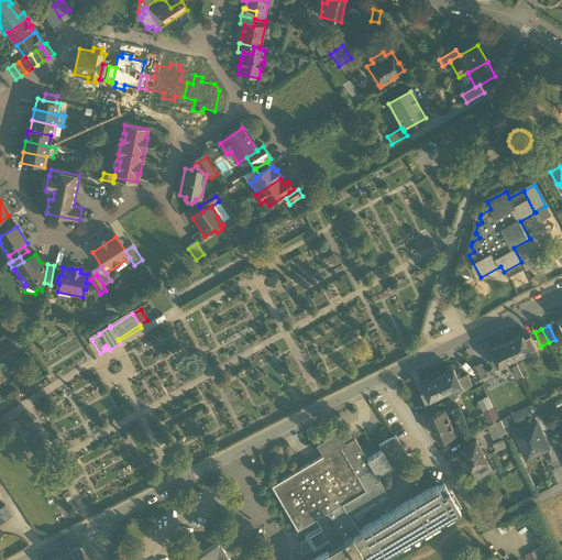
[(531,353),(526,342),(525,340),(524,338),(524,337),(516,340),(516,341),(508,344),(515,361),(531,353)]
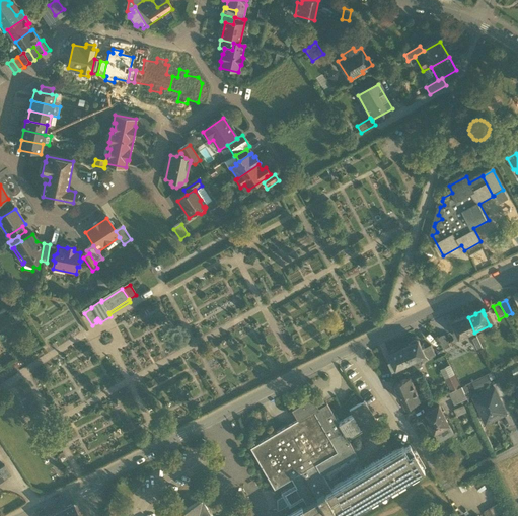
[(491,312),(485,315),(490,325),(496,322),(491,312)]
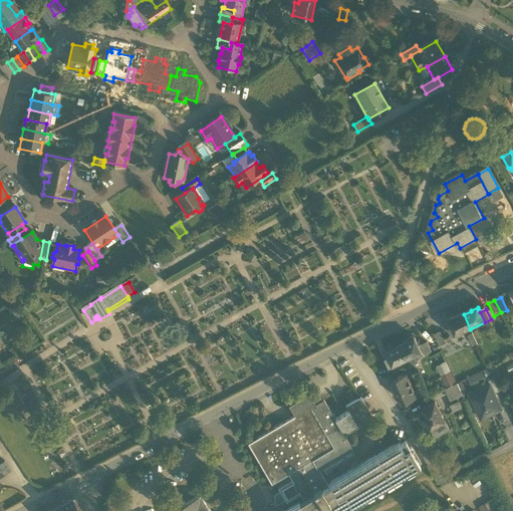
[(470,329),(464,314),(457,317),(450,320),(450,321),(453,328),(450,329),(454,337),(470,329)]
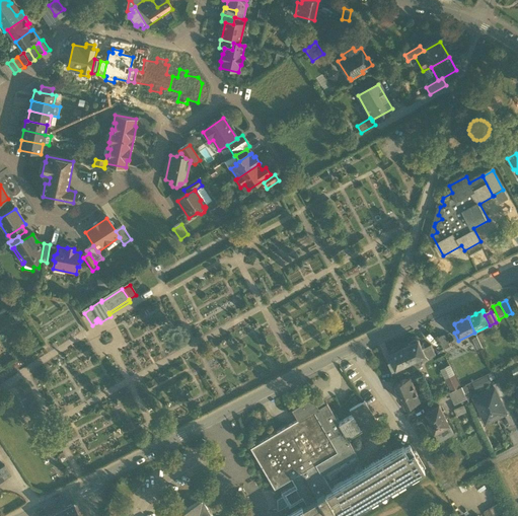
[(477,339),(478,340),(484,350),(484,351),(488,349),(482,337),(477,339)]
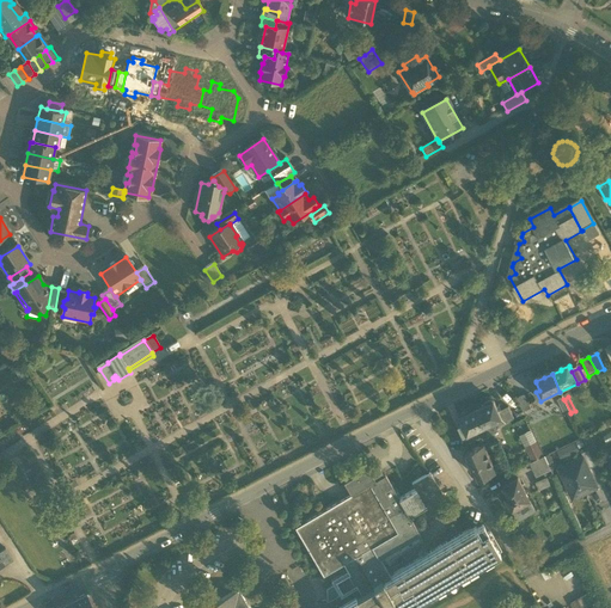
[(518,401),(525,416),(533,411),(526,398),(518,401)]
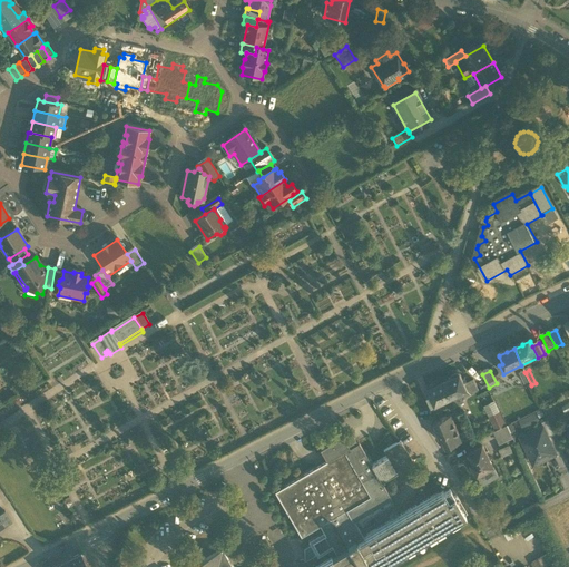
[(526,387),(531,384),(526,373),(521,375),(526,387)]
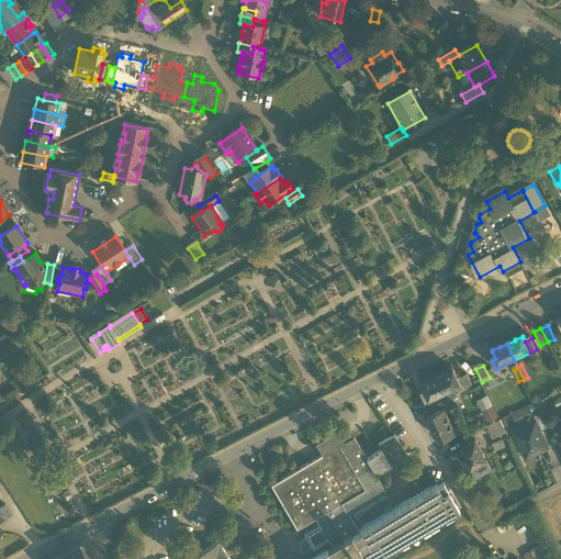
[(447,376),(438,379),(446,395),(457,390),(458,393),(464,390),(459,380),(456,371),(455,372),(453,370),(452,369),(447,372),(446,375),(447,376)]
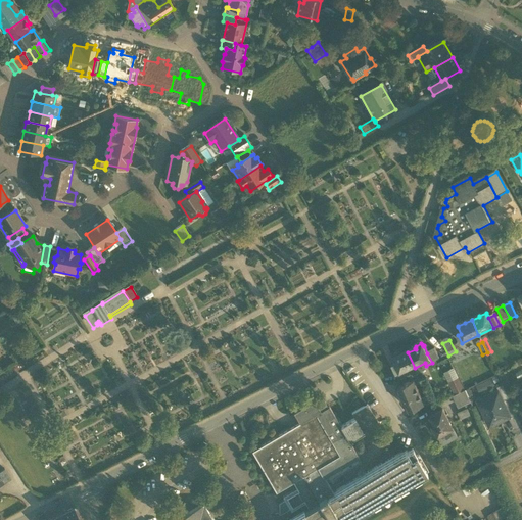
[(427,353),(432,363),(440,360),(435,349),(427,353)]
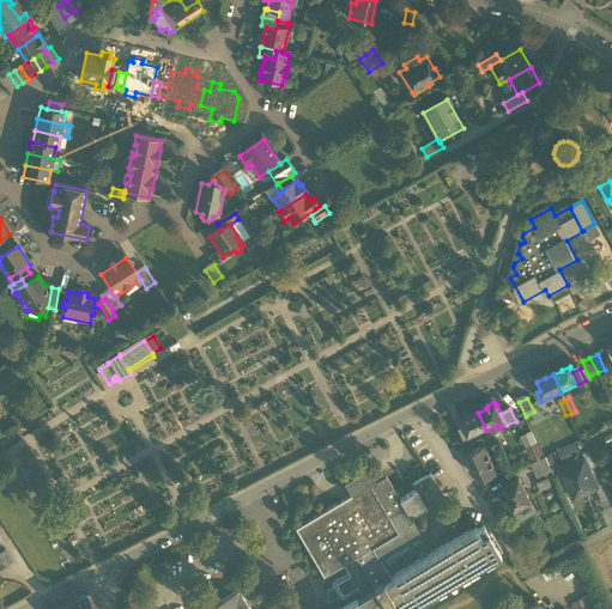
[(466,440),(479,433),(486,431),(478,413),(471,416),(471,415),(468,414),(462,416),(461,419),(462,421),(461,421),(465,427),(460,428),(466,440)]
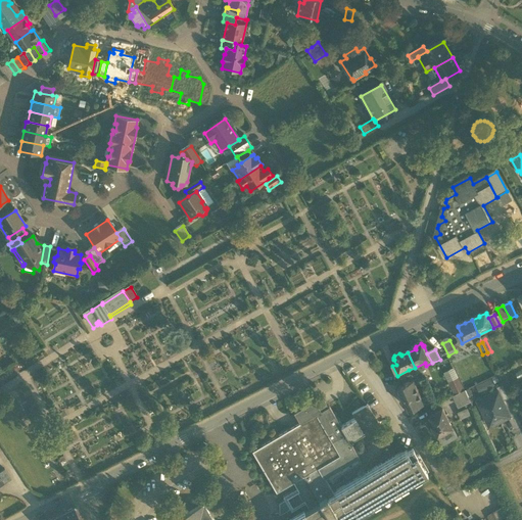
[(419,377),(415,368),(409,370),(412,377),(413,379),(419,377)]
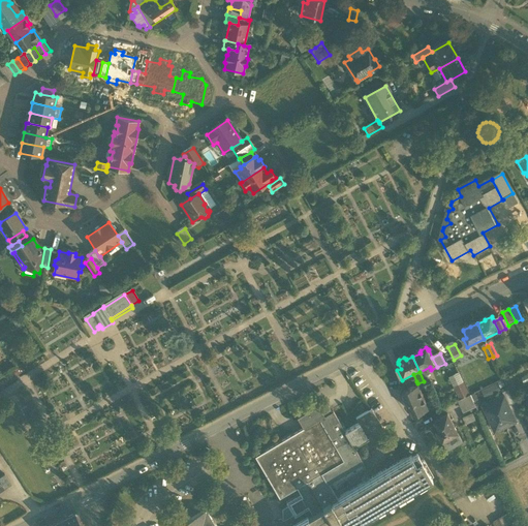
[(449,378),(459,400),(469,396),(460,373),(449,378)]
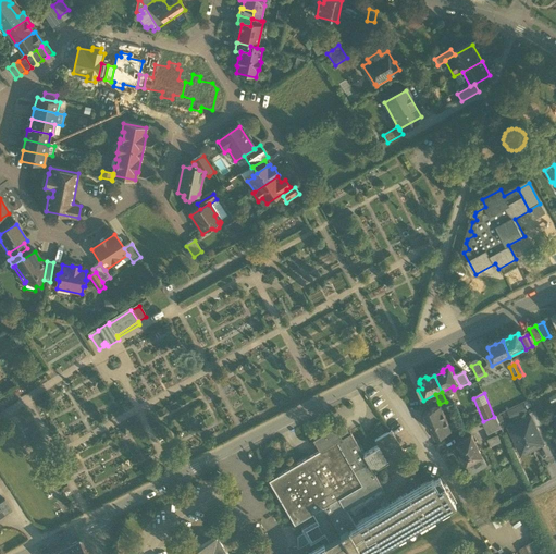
[(434,432),(437,440),(443,436),(453,432),(441,408),(425,416),(428,420),(429,421),(428,423),(431,431),(434,432)]
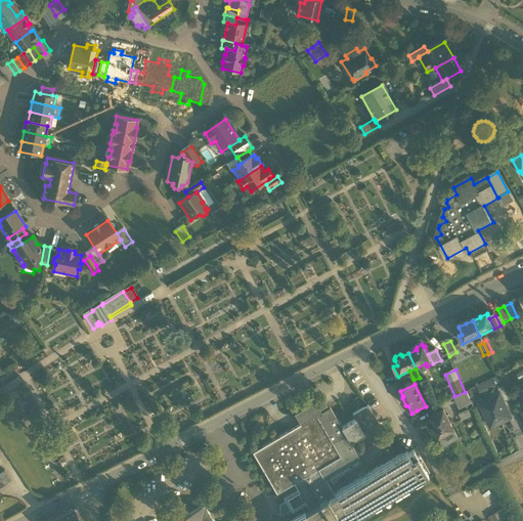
[(500,394),(505,403),(511,401),(505,388),(498,390),(500,394)]
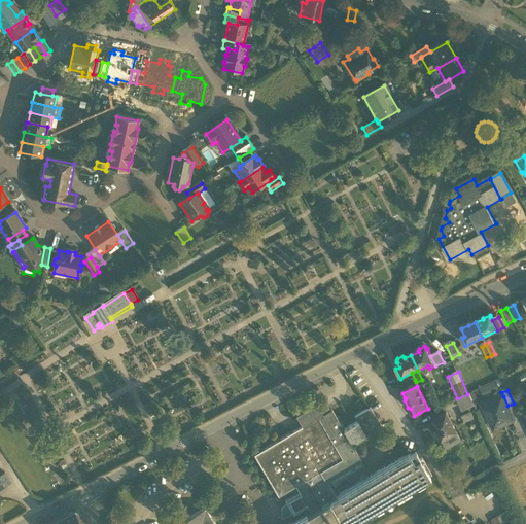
[(461,399),(466,411),(475,407),(469,395),(461,399)]
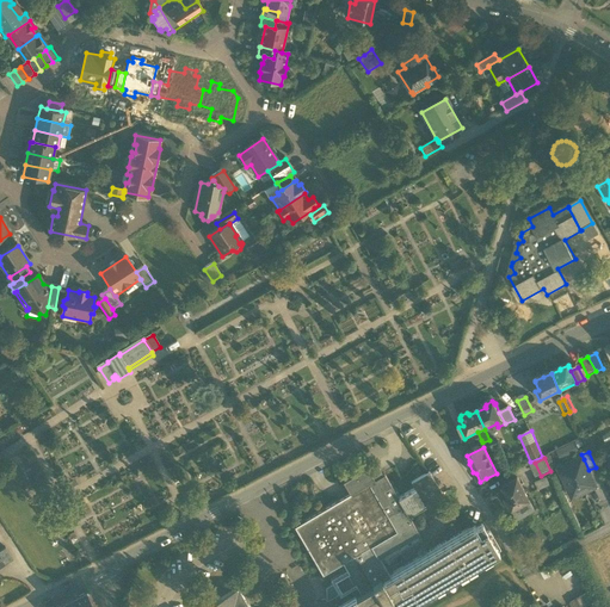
[(583,496),(598,489),(589,470),(584,459),(559,471),(570,493),(579,488),(583,496)]
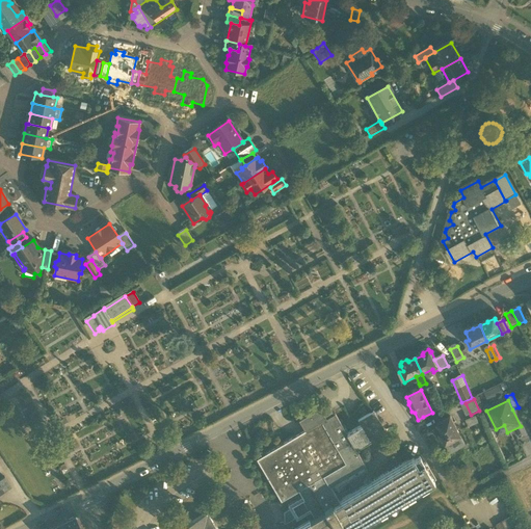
[(299,422),(304,431),(307,433),(326,420),(323,416),(320,410),(299,422)]
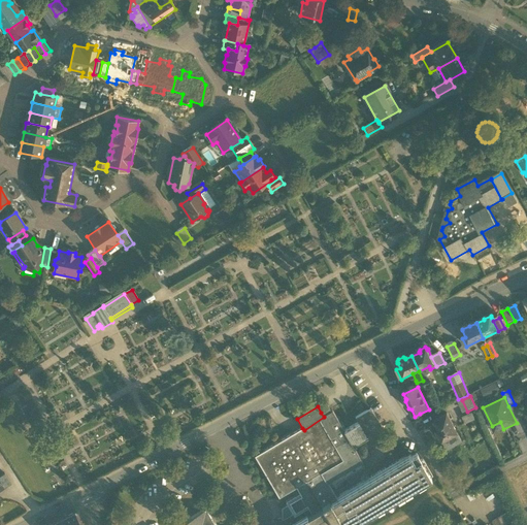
[(329,408),(321,413),(324,417),(331,413),(329,408)]
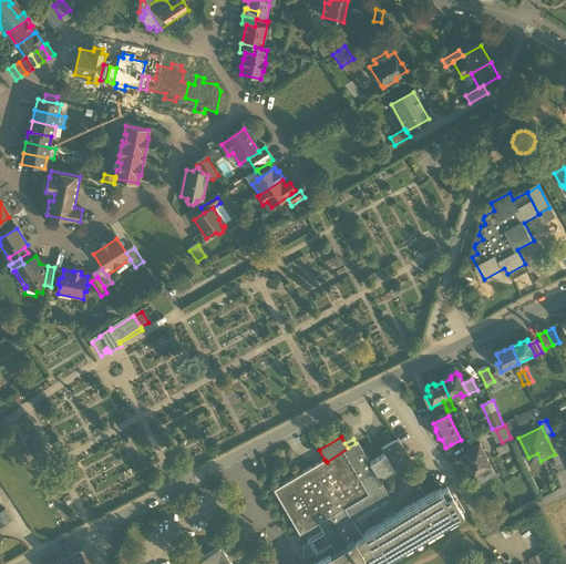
[(386,455),(370,464),(379,481),(388,475),(388,474),(387,472),(393,469),(394,471),(411,461),(399,441),(382,450),(386,455)]
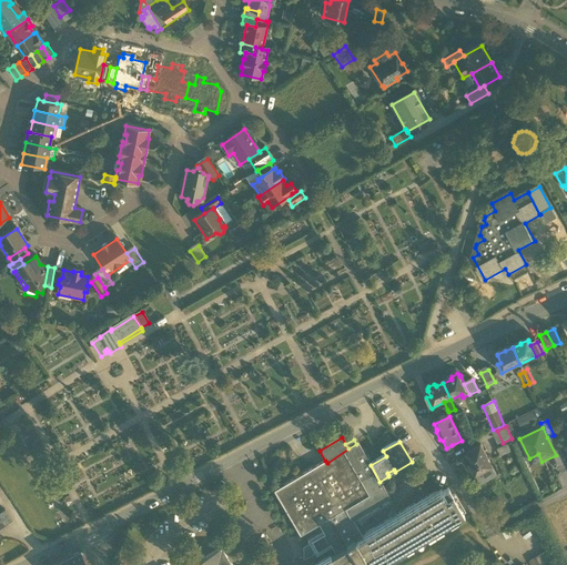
[(378,564),(463,515),(448,490),(443,493),(441,491),(363,537),(353,521),(390,498),(383,487),(380,482),(371,465),(365,455),(358,444),(356,444),(348,449),(327,463),(325,461),(273,492),(300,536),(319,525),(322,532),(306,541),(310,545),(303,548),(304,558),(314,553),(316,556),(331,547),(335,554),(315,564),(378,564)]
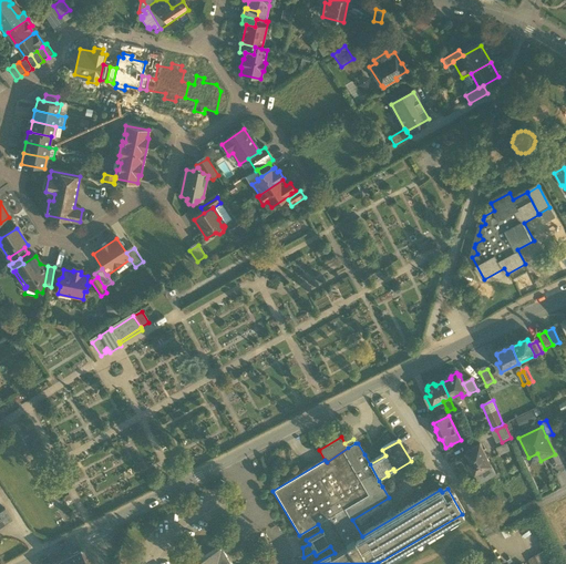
[(475,474),(480,483),(486,479),(487,481),(495,477),(496,478),(497,477),(481,448),(467,454),(472,463),(470,465),(471,467),(469,469),(472,474),(475,474)]
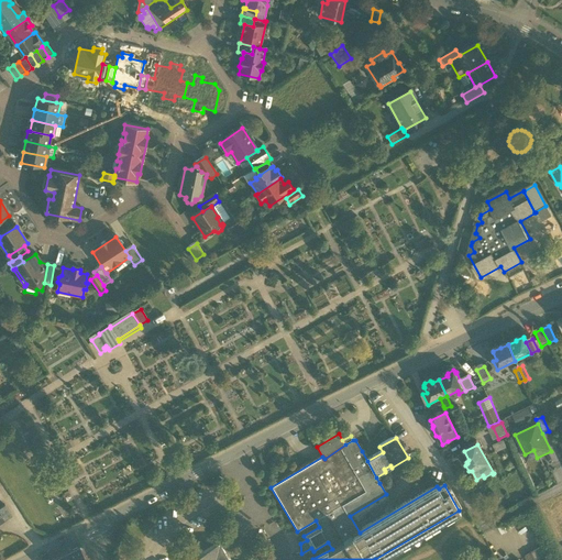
[(495,449),(497,454),(507,450),(505,445),(495,449)]
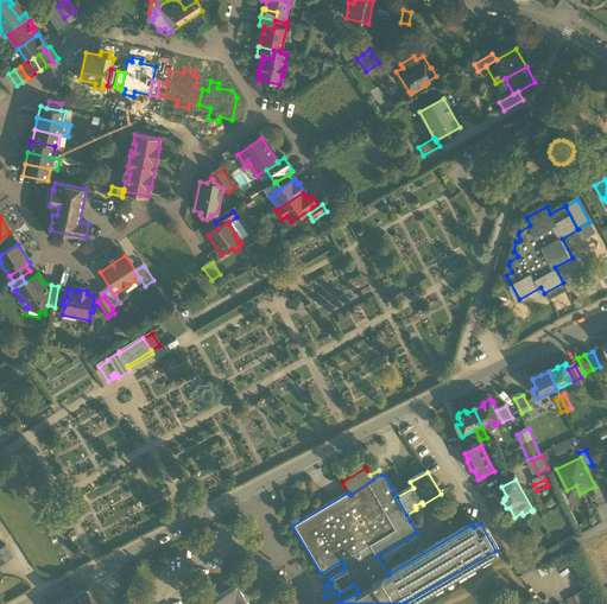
[(576,485),(567,490),(570,498),(580,494),(576,485)]
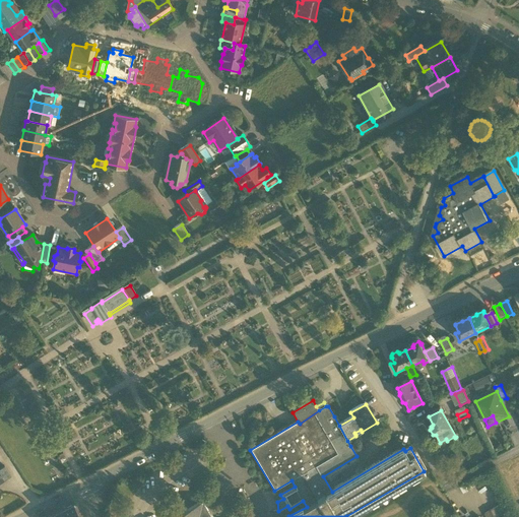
[(5,467),(0,470),(0,471),(6,481),(12,477),(5,467)]
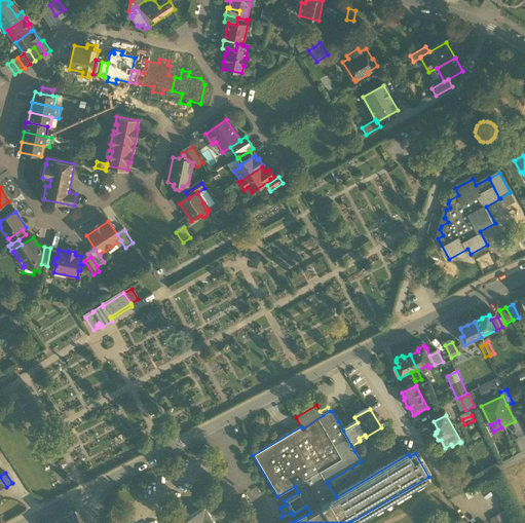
[(214,522),(205,509),(182,522),(214,522)]
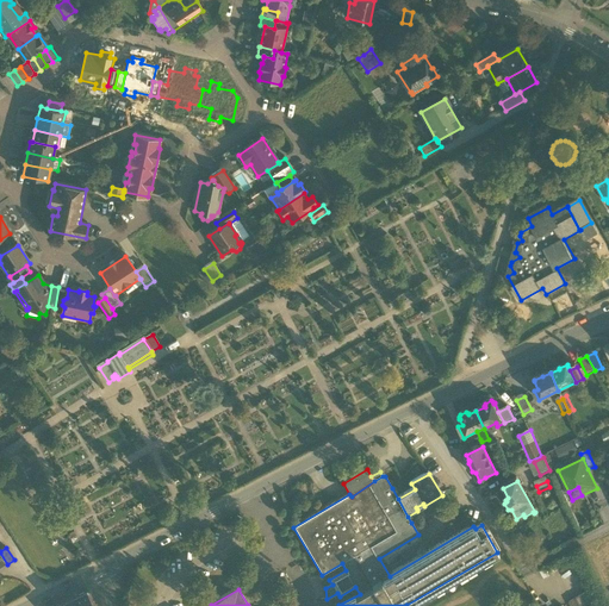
[(94,605),(87,591),(64,603),(66,605),(94,605)]
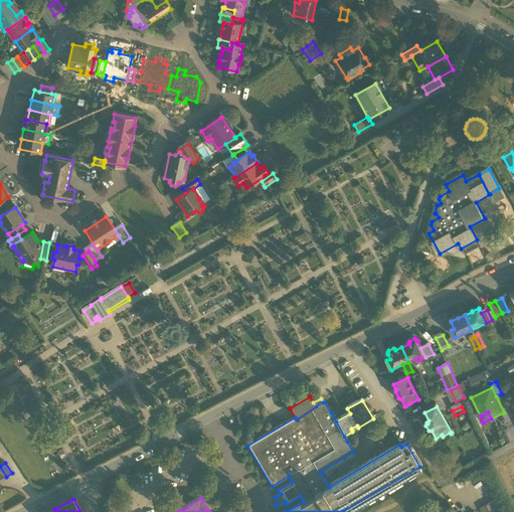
[(502,511),(497,501),(481,510),(482,511),(502,511)]
